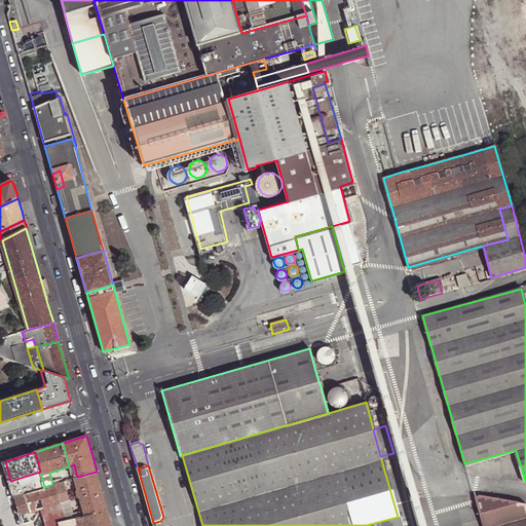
[(40,472),(10,481),(15,497),(45,488),(44,487),(40,472)]
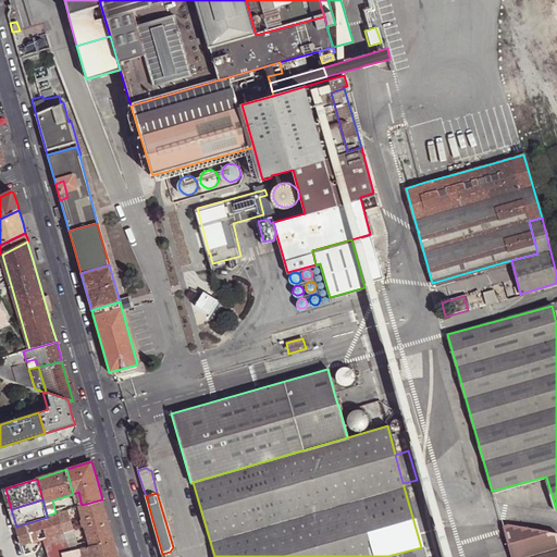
[(109,523),(102,499),(82,505),(78,506),(81,514),(83,519),(82,519),(84,527),(85,527),(90,546),(114,540),(109,523)]
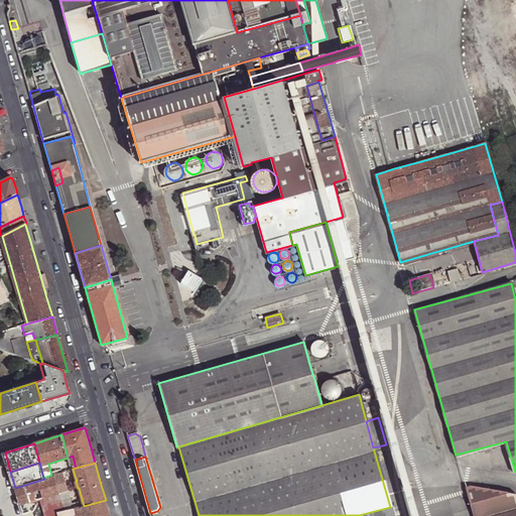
[(72,469),(62,472),(66,479),(75,476),(73,469),(72,469)]
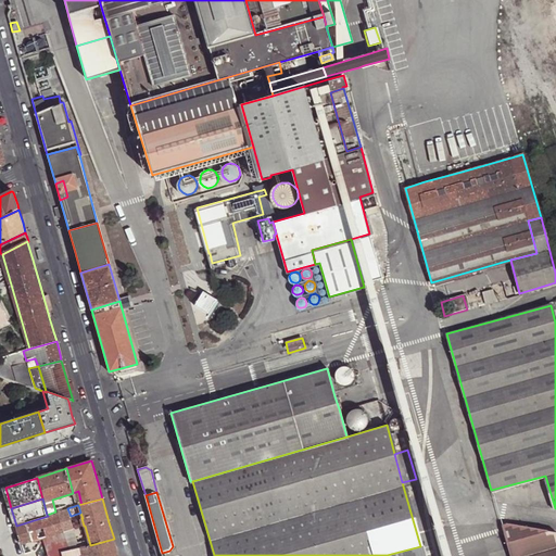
[(58,510),(59,513),(65,532),(71,551),(81,547),(90,545),(85,526),(84,526),(81,518),(83,518),(80,513),(71,516),(67,508),(58,510)]
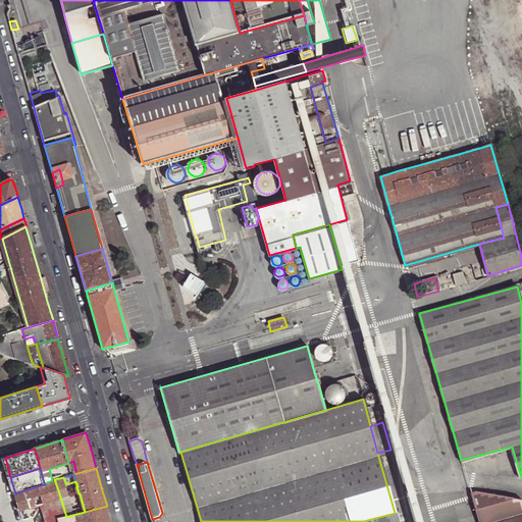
[(45,484),(15,493),(21,511),(41,505),(61,500),(55,481),(45,484)]
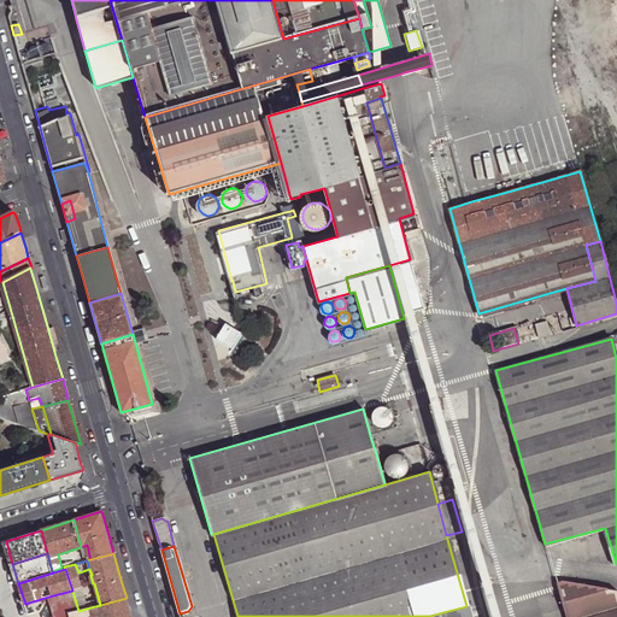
[(564,598),(568,616),(583,616),(616,607),(616,586),(564,598)]
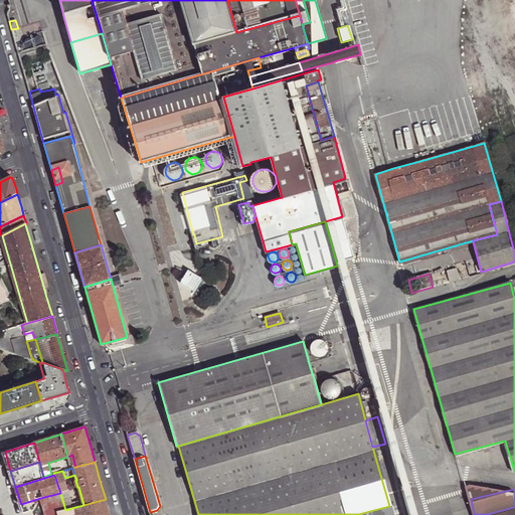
[(40,498),(44,514),(58,514),(57,512),(65,510),(60,493),(40,498)]
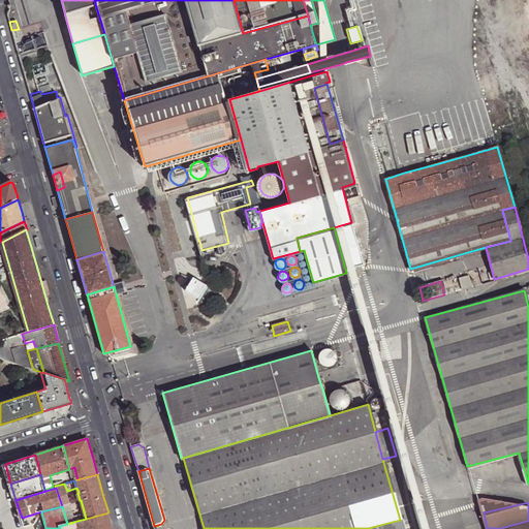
[(86,519),(78,521),(80,528),(79,528),(113,528),(112,524),(109,512),(86,519)]
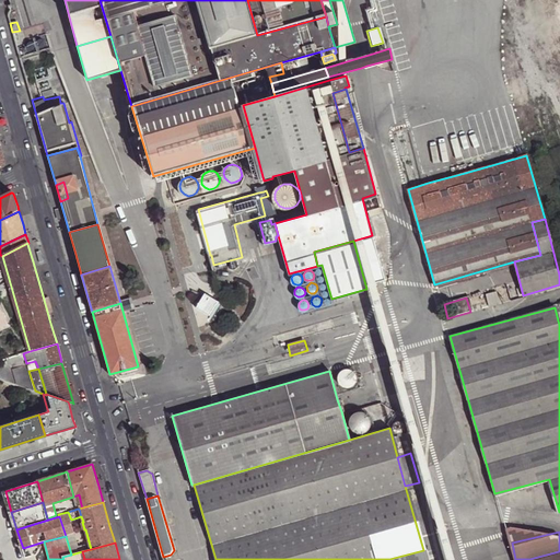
[(389,559),(426,559),(423,550),(389,559)]
